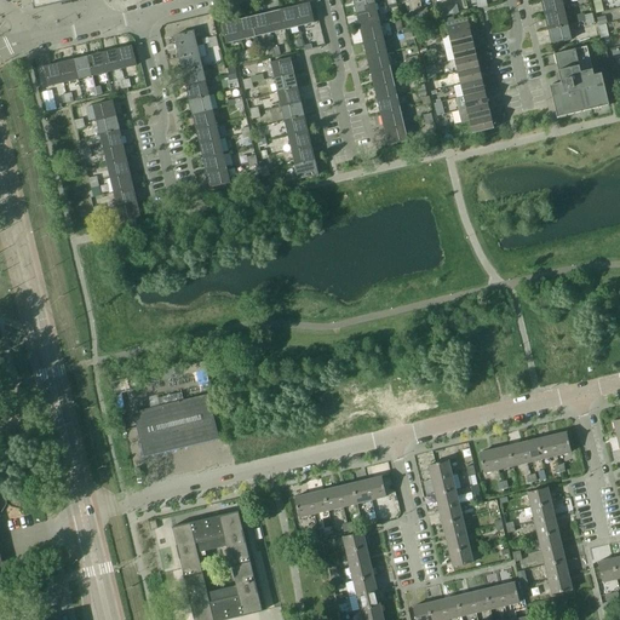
[(352,0),(356,15),(365,13),(363,6),(374,4),(373,0),(352,0)]
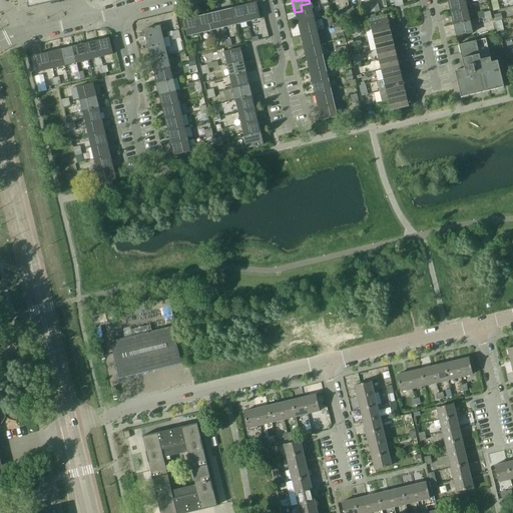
[(464,0),(451,0),(448,1),(450,13),(466,9),(464,0)]
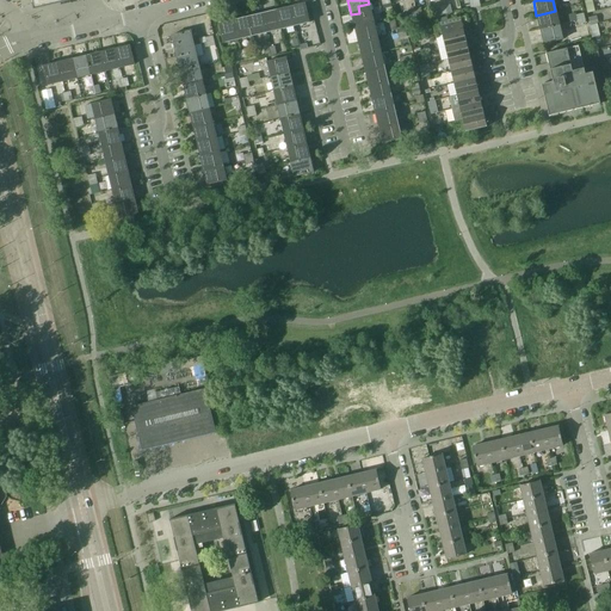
[(304,4),(290,7),(294,26),(309,23),(304,4)]
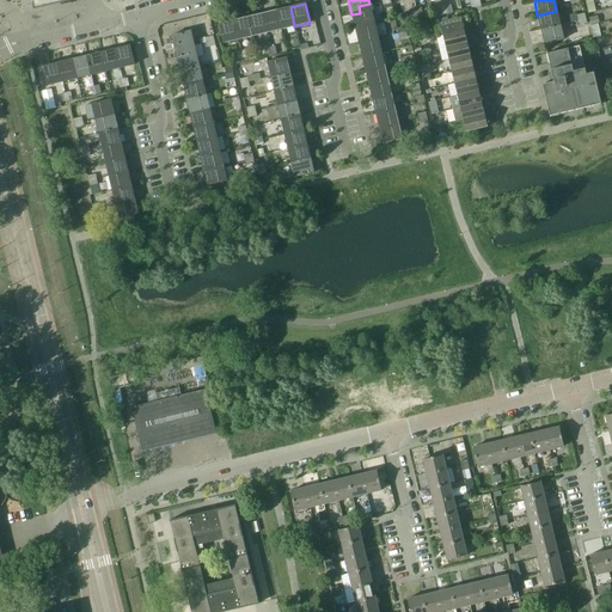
[(360,13),(352,14),(355,30),(374,25),(377,24),(374,14),(372,16),(369,4),(359,6),(360,13)]
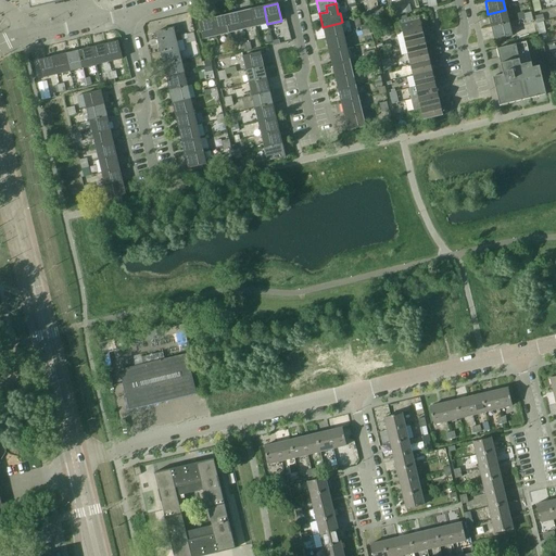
[(264,7),(251,10),(255,27),(267,24),(264,7)]
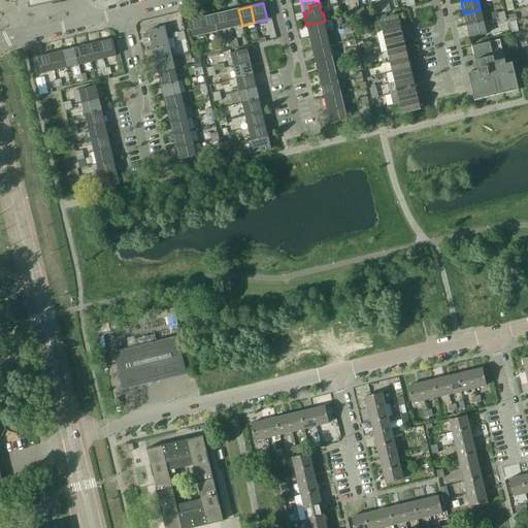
[(238,9),(226,12),(230,29),(242,26),(238,9)]
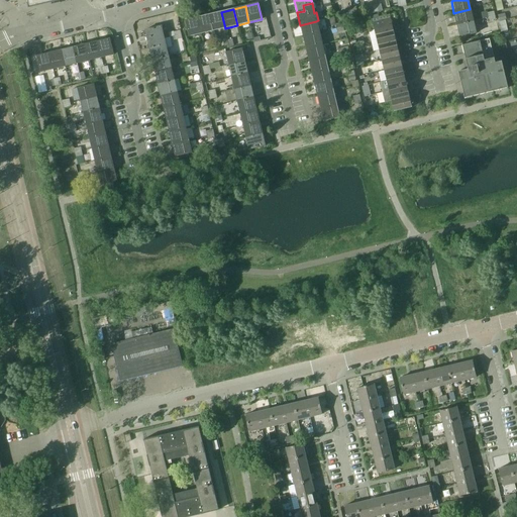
[(470,9),(453,13),(456,25),(473,21),(470,9)]
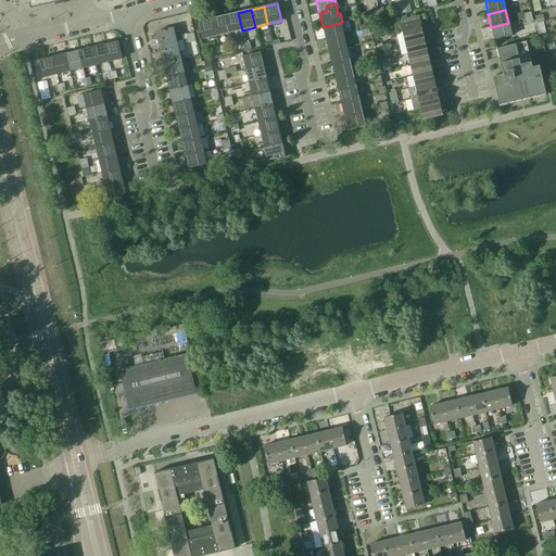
[(238,13),(225,16),(229,34),(242,30),(238,13)]
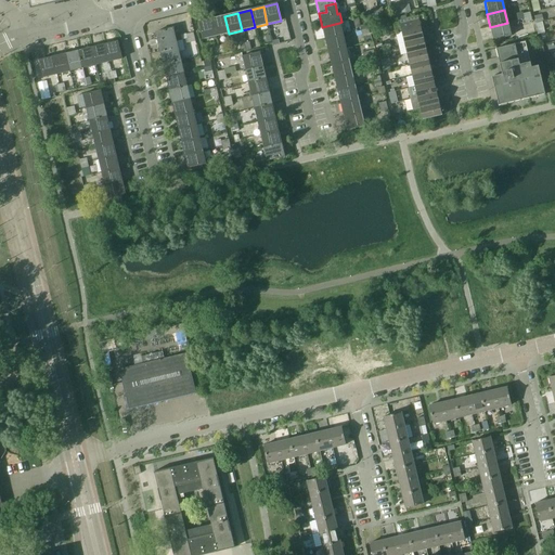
[(423,15),(399,21),(401,33),(421,28),(418,22),(424,20),(423,15)]
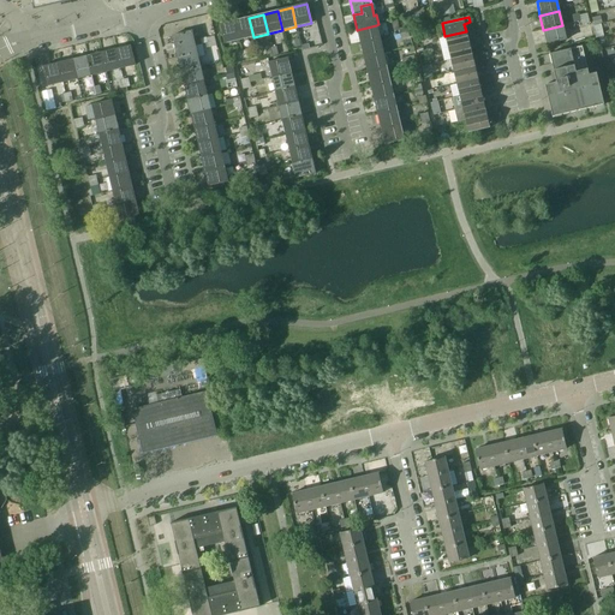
[(249,18),(234,21),(239,41),(254,37),(249,18)]
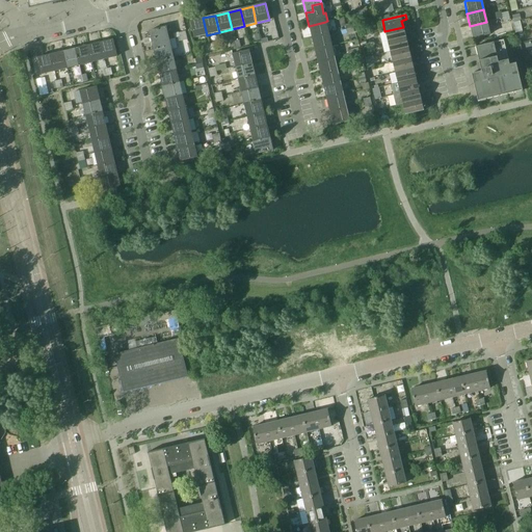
[(203,18),(190,21),(194,37),(207,35),(203,18)]
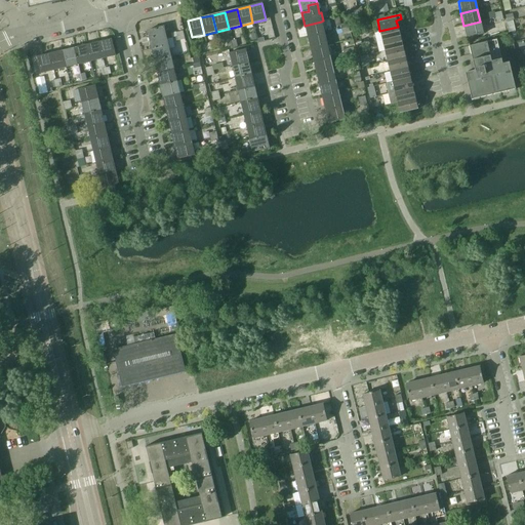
[(321,22),(305,26),(308,37),(324,33),(321,22)]
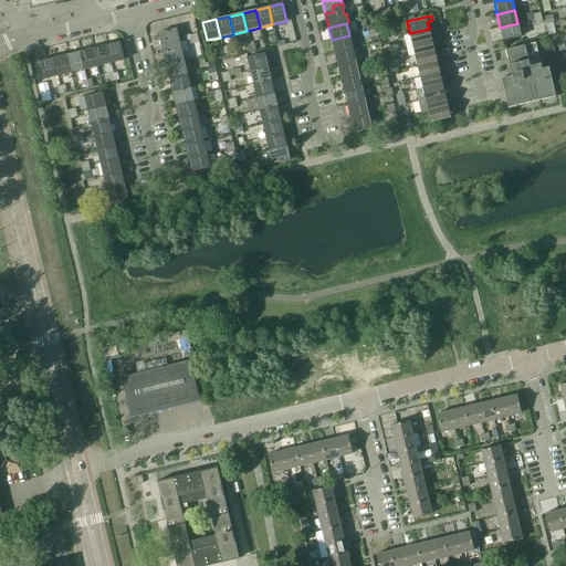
[(517,23),(500,28),(503,41),(521,37),(517,23)]
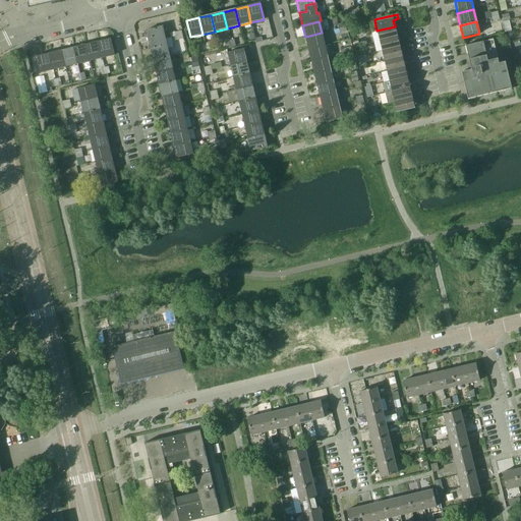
[(164,26),(146,31),(150,48),(158,46),(156,41),(165,38),(164,35),(166,35),(164,26)]
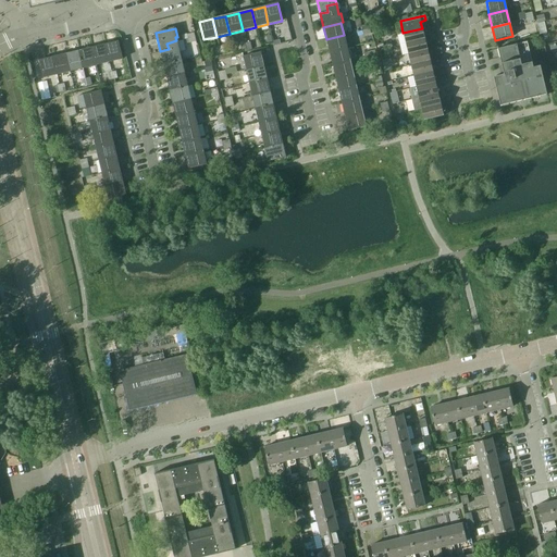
[(403,33),(396,34),(399,45),(434,37),(433,32),(426,34),(426,35),(424,36),(422,28),(403,33)]
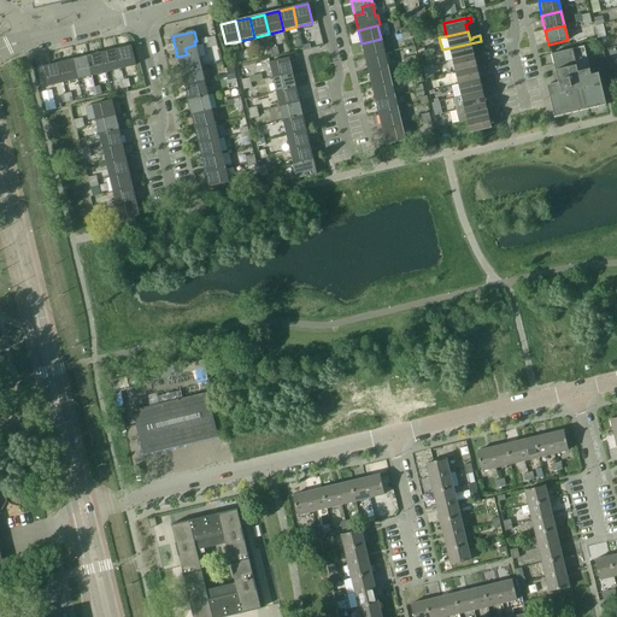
[(381,39),(362,43),(365,58),(385,53),(381,39)]
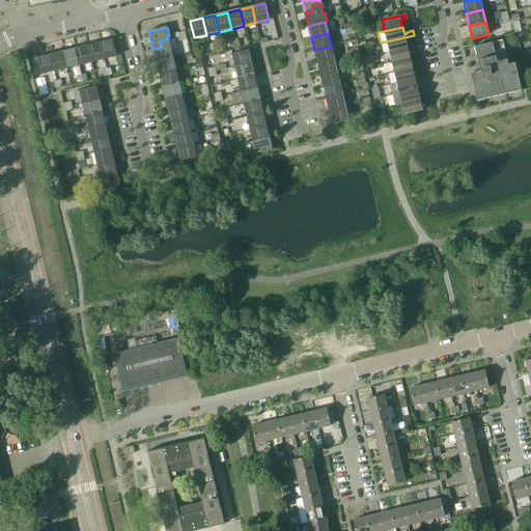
[(414,35),(381,43),(383,53),(389,52),(408,48),(406,39),(408,39),(409,40),(415,39),(414,35)]
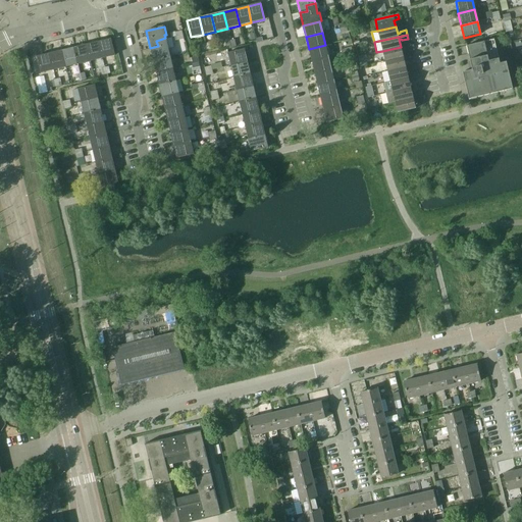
[(158,46),(150,48),(153,61),(169,57),(171,57),(169,49),(167,49),(165,38),(156,41),(158,46)]
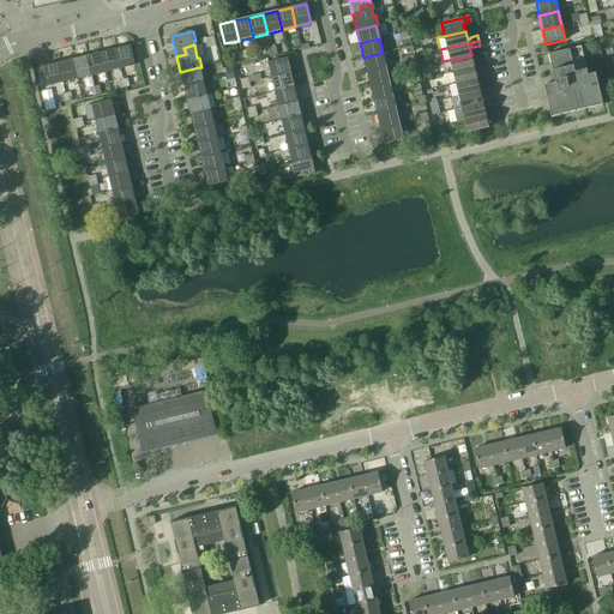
[(130,46),(115,49),(120,68),(134,65),(130,46)]
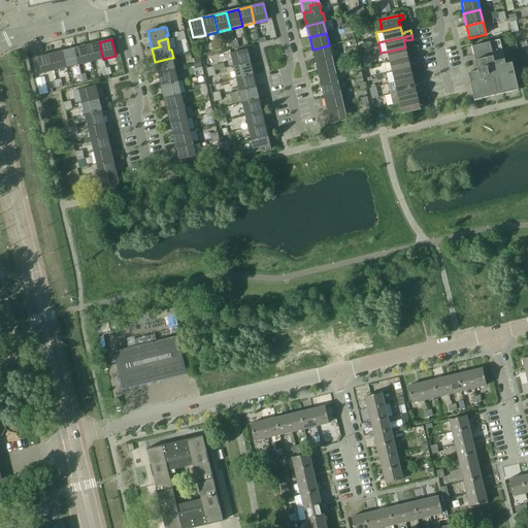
[(499,40),(471,46),(477,71),(467,73),(474,101),(519,90),(512,63),(505,64),(499,40)]
